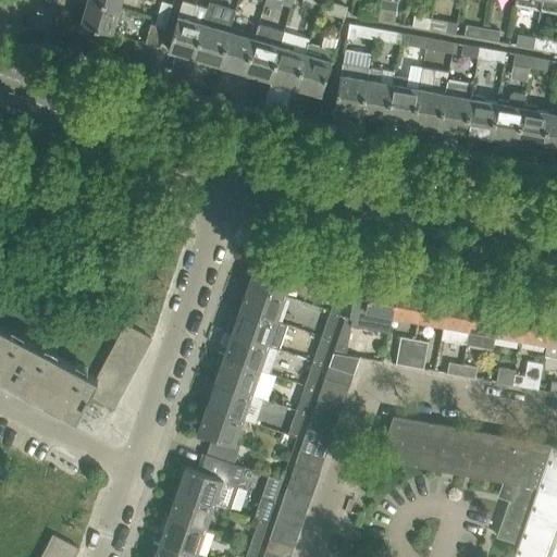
[(97,0),(87,0),(81,24),(112,33),(115,20),(120,21),(124,8),(97,0)]
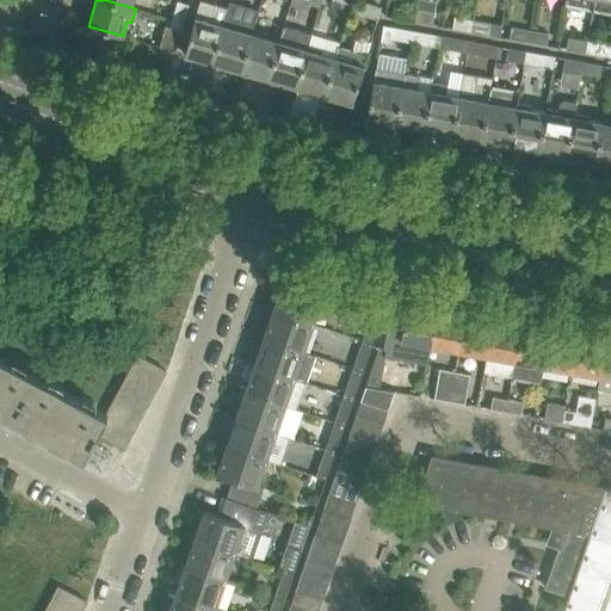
[(197,57),(214,62),(227,22),(230,8),(202,0),(199,0),(184,54),(197,57)]
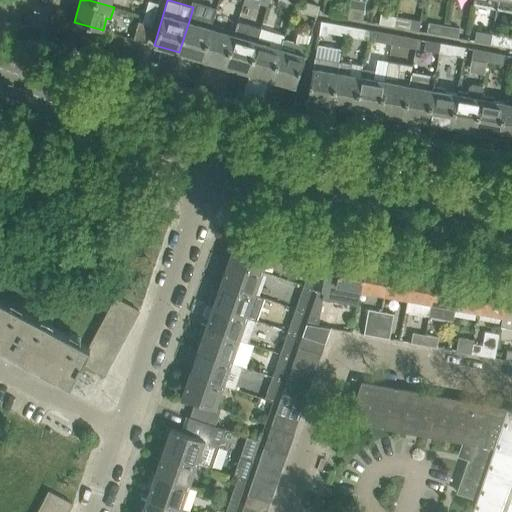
[(195,0),(193,7),(179,52),(202,59),(212,25),(218,5),(199,0),(195,0)]
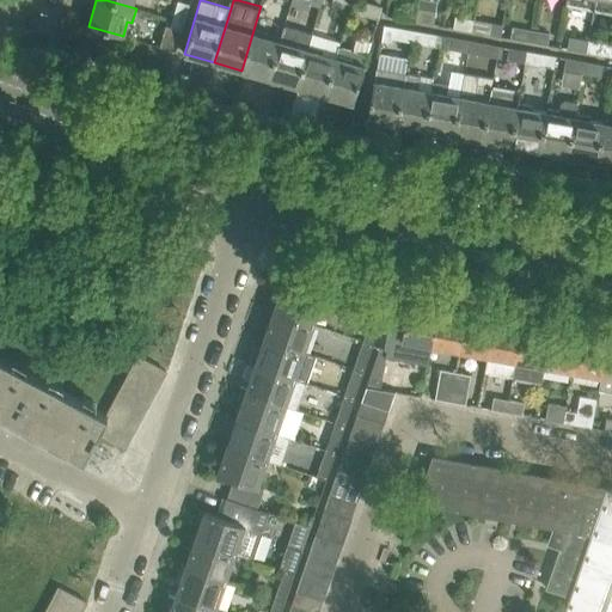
[(349,11),(352,0),(332,0),(331,5),(349,11)]
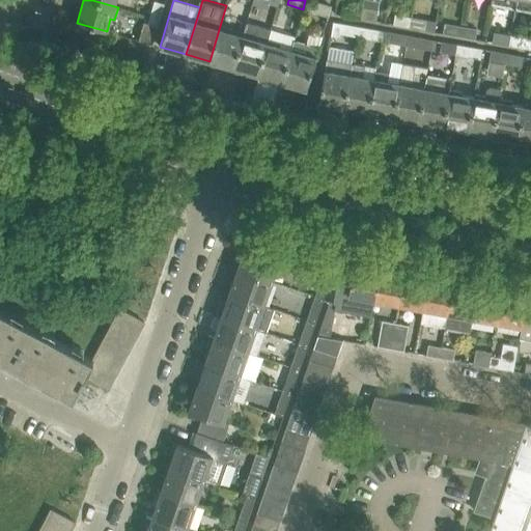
[(491,0),(491,5),(514,9),(516,0),(491,0)]
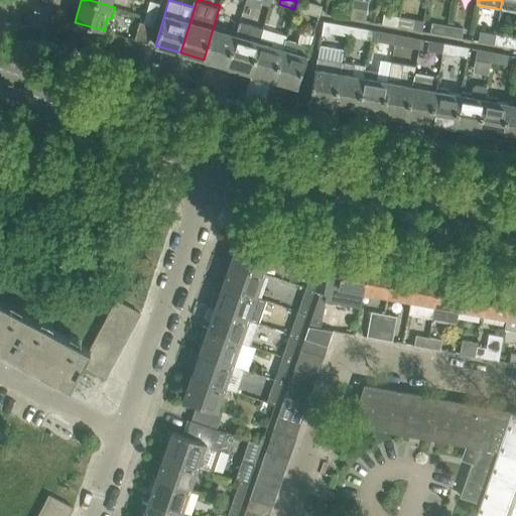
[(515,0),(502,0),(500,9),(515,12),(515,0)]
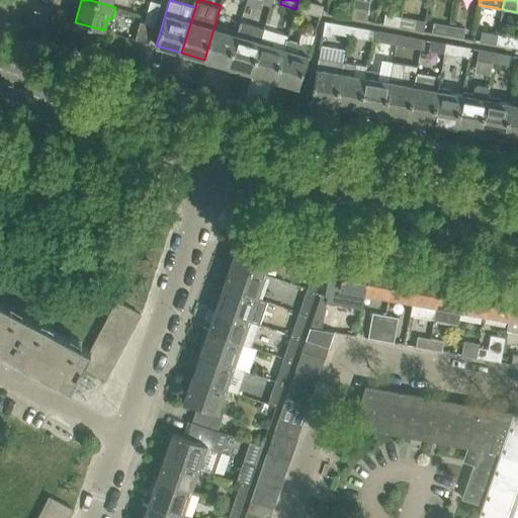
[(151,1),(147,16),(156,19),(160,4),(151,1)]
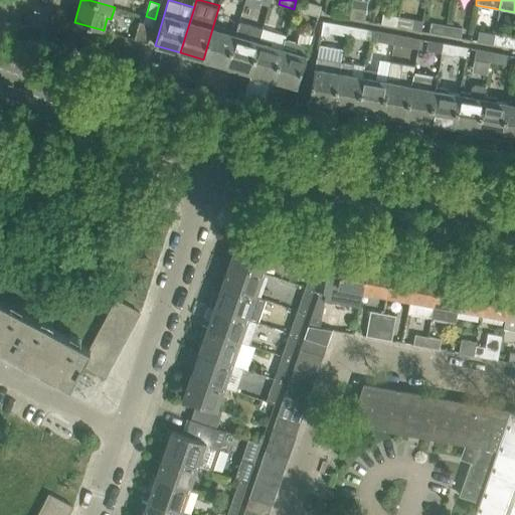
[(321,6),(305,2),(303,11),(318,16),(321,6)]
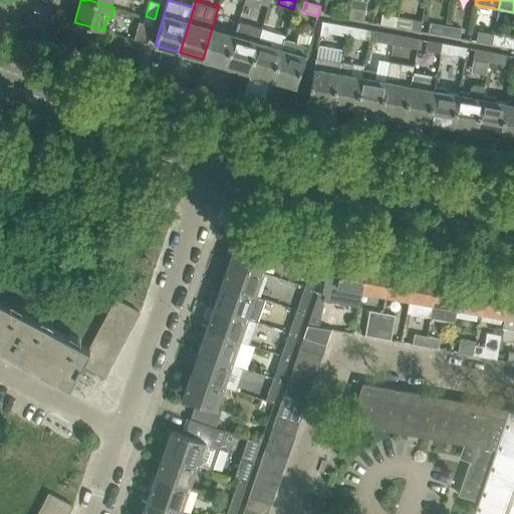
[(333,15),(348,18),(350,9),(334,6),(333,15)]
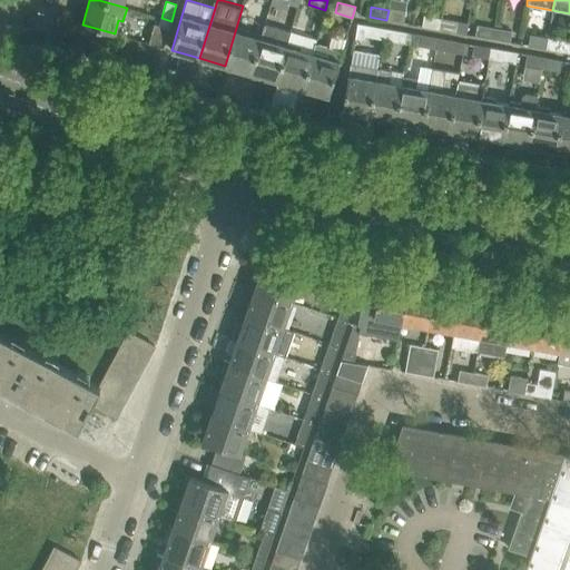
[(389,10),(386,20),(404,23),(406,12),(389,10)]
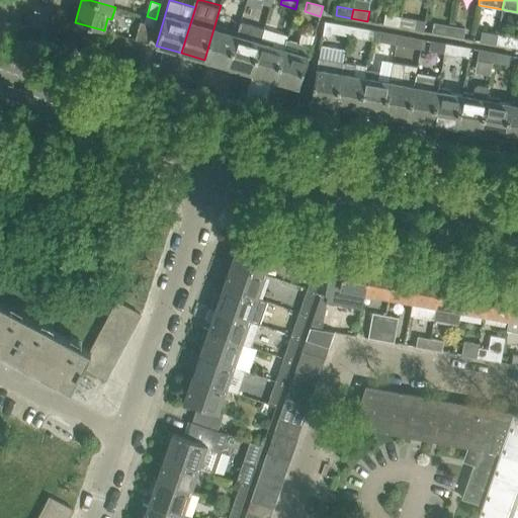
[(383,24),(400,26),(402,17),(385,14),(383,24)]
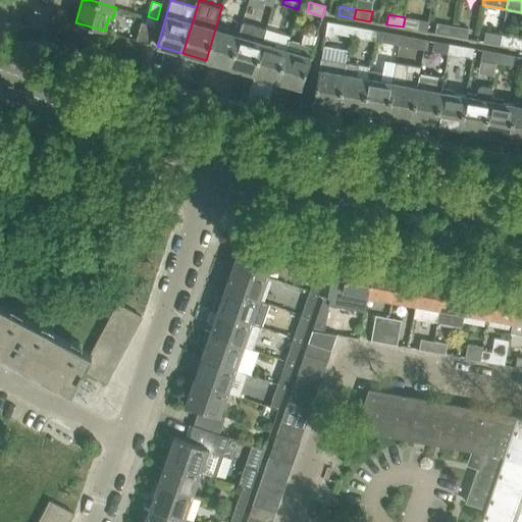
[(148,16),(145,24),(141,23),(136,40),(149,44),(157,19),(148,16)]
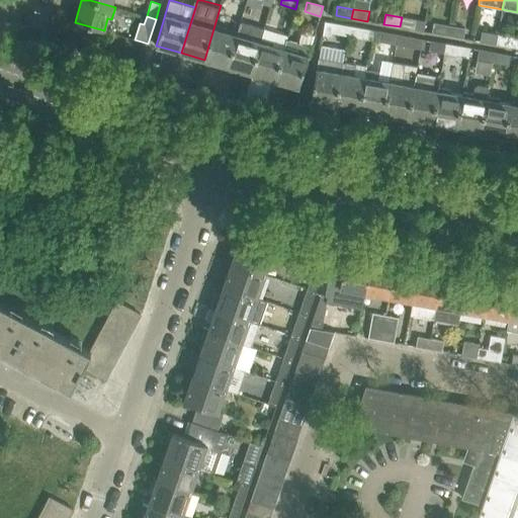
[(402,17),(400,26),(415,29),(417,20),(402,17)]
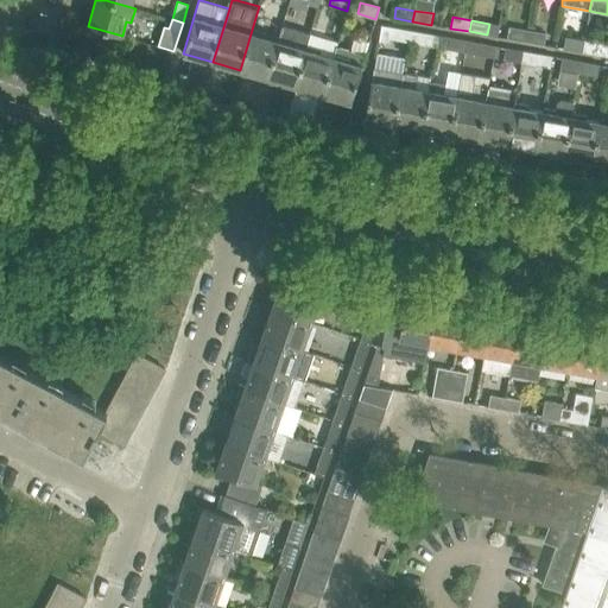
[(267,78),(296,87),(309,45),(311,35),(283,26),(280,37),(267,78)]
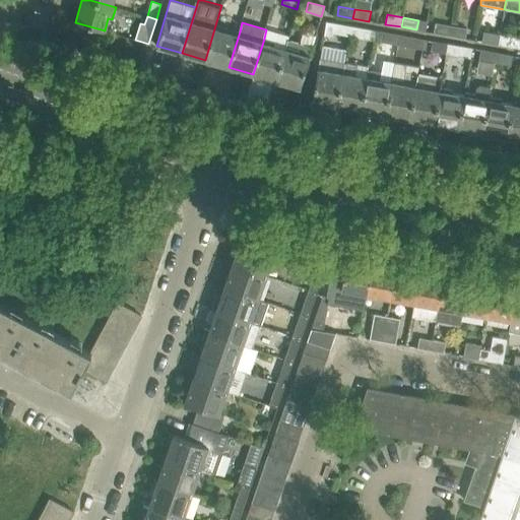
[(348,25),(332,23),(330,33),(346,36),(348,25)]
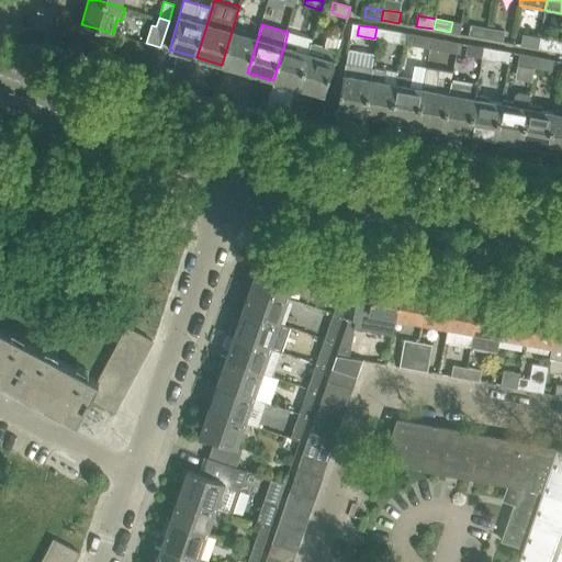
[(469,35),(485,38),(487,29),(470,25),(469,35)]
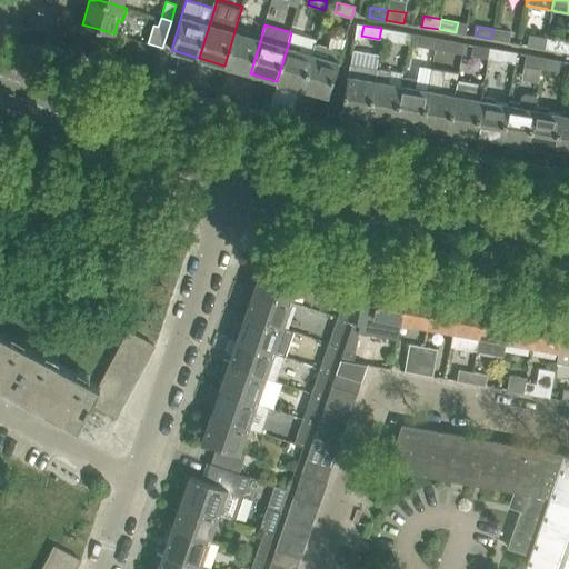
[(236,28),(225,66),(250,73),(262,35),(248,31),(236,28)]
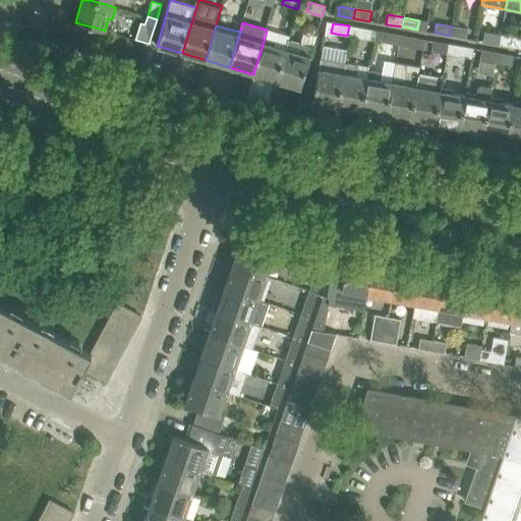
[(371,31),(364,29),(349,25),(347,36),(362,38),(370,40),(371,31)]
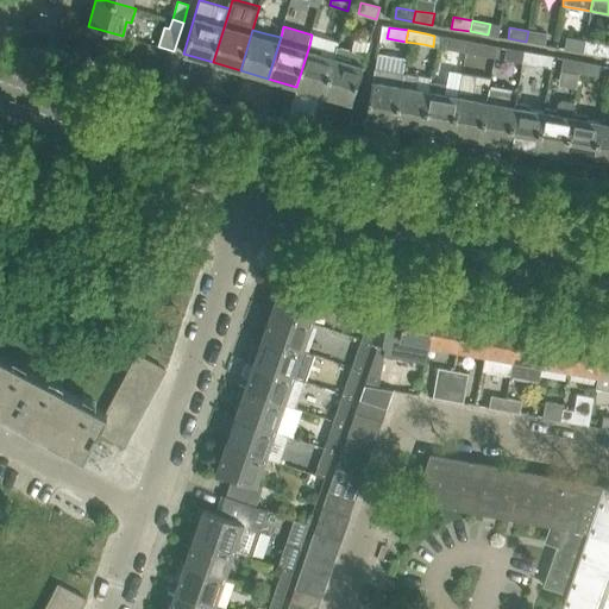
[(528,31),(526,42),(545,45),(546,35),(528,31)]
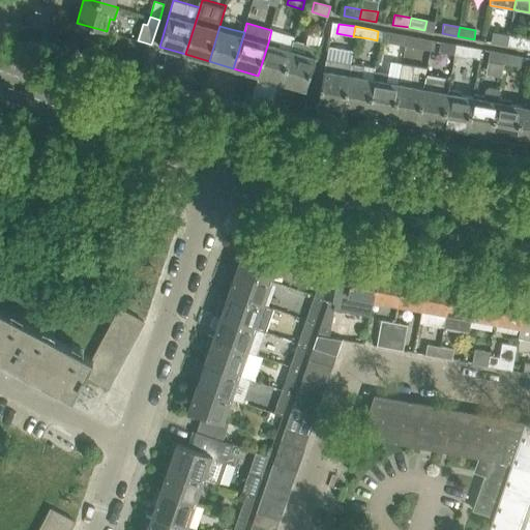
[(404,45),(406,35),(382,31),(380,40),(387,42),(404,45)]
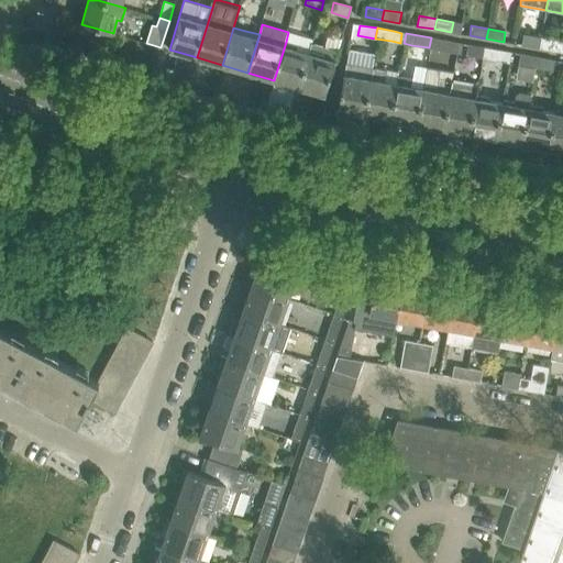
[(520,45),(539,48),(541,37),(522,34),(520,45)]
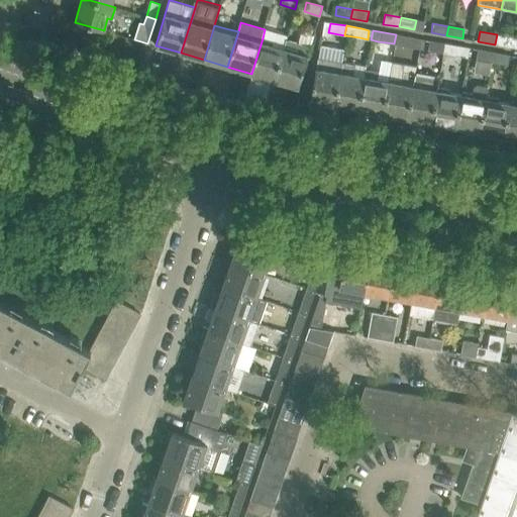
[(420,39),(411,37),(396,34),(394,43),(409,46),(418,48),(420,39)]
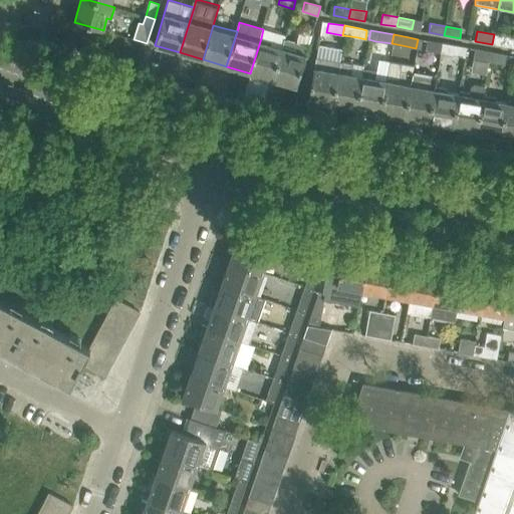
[(513,38),(494,34),(492,44),(513,47),(513,38)]
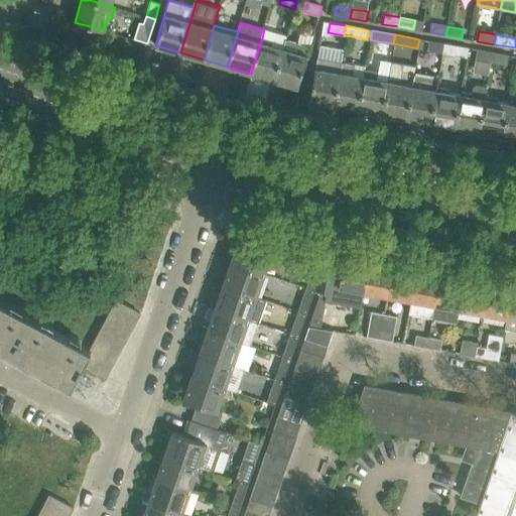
[(251,74),(274,81),(284,44),(283,44),(282,48),(271,45),(272,41),(262,38),(251,74)]
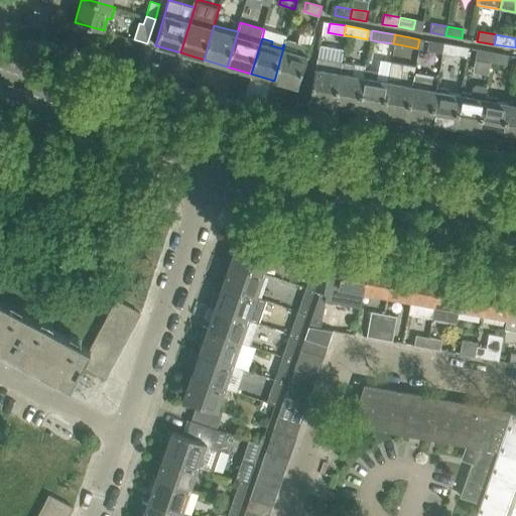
[(285,39),(284,44),(274,81),(297,87),(309,46),(285,39)]
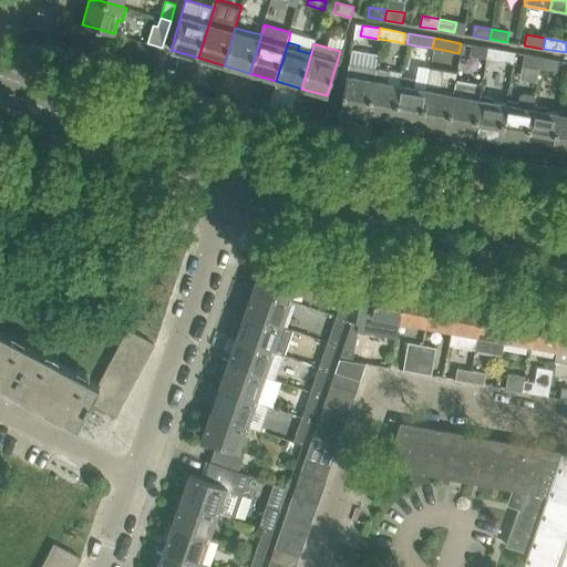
[(468,55),(486,58),(488,48),(471,44),(468,55)]
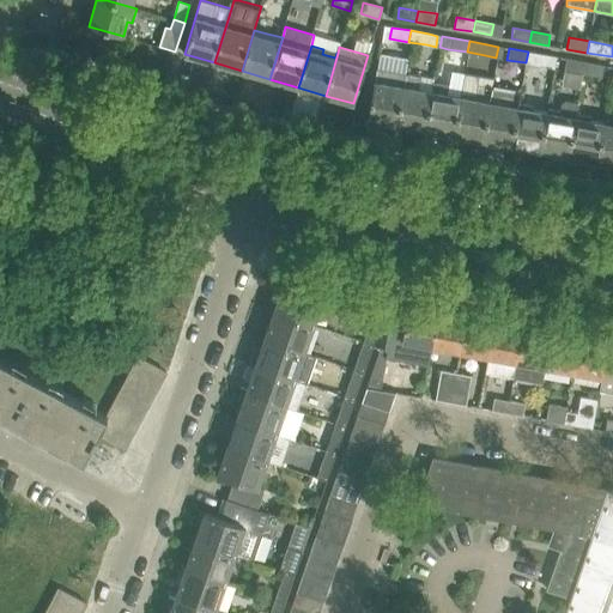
[(556,56),(546,55),(528,52),(526,62),(553,68),(556,56)]
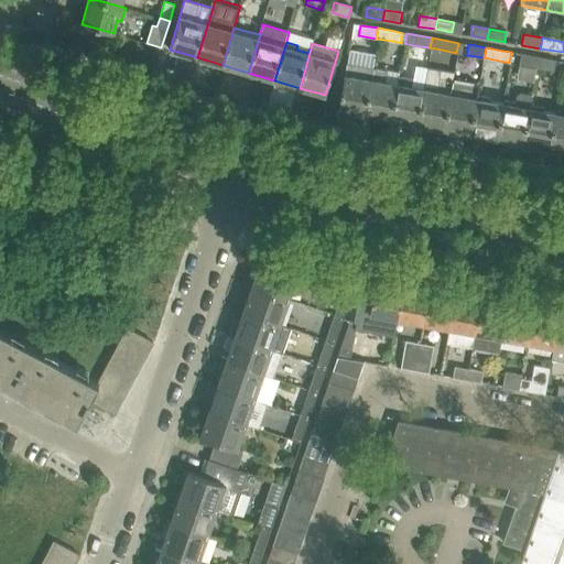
[(519,64),(535,67),(538,57),(521,54),(519,64)]
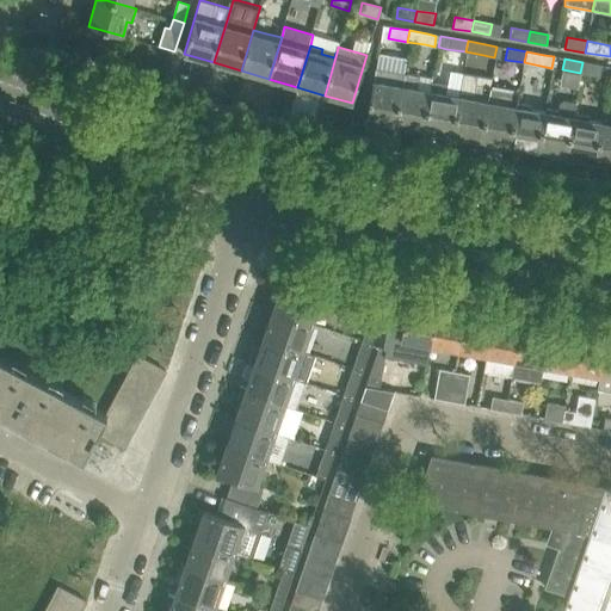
[(582,62),(580,73),(599,76),(602,65),(582,62)]
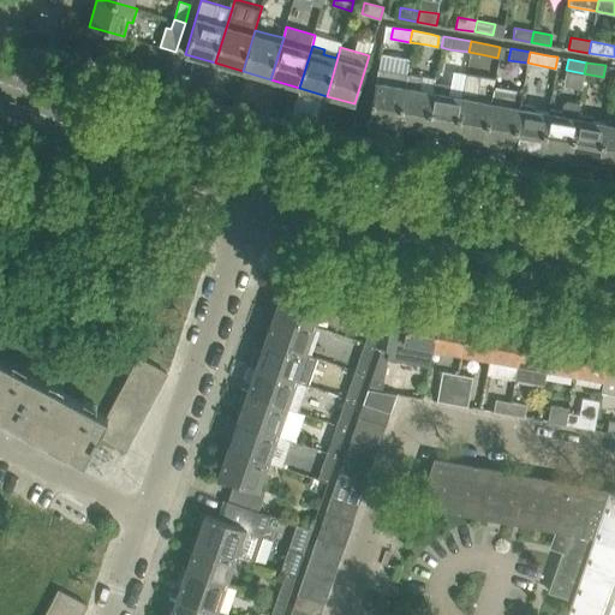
[(369,120),(396,125),(405,82),(404,82),(405,73),(377,69),(369,120)]
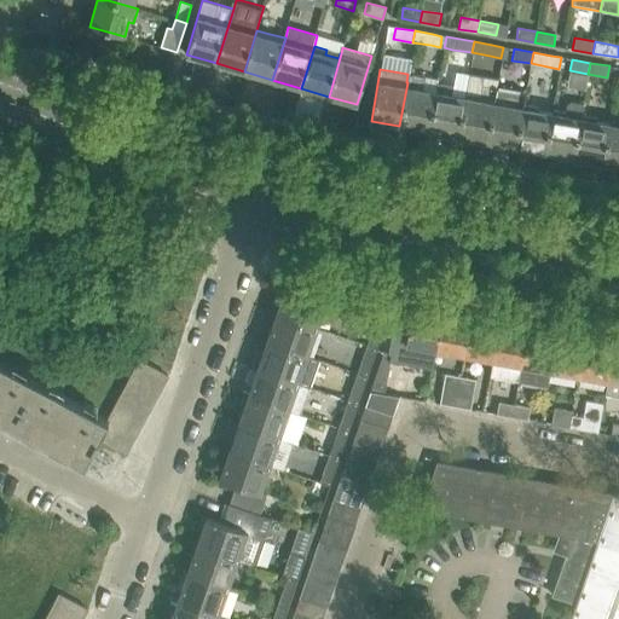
[(409,74),(399,126),(428,131),(438,82),(438,79),(423,76),(409,74)]
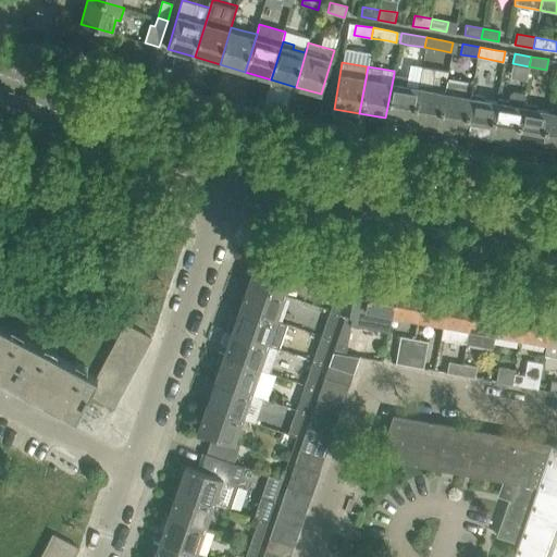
[(418,87),(411,123),(437,127),(446,77),(447,71),(422,66),(418,87)]
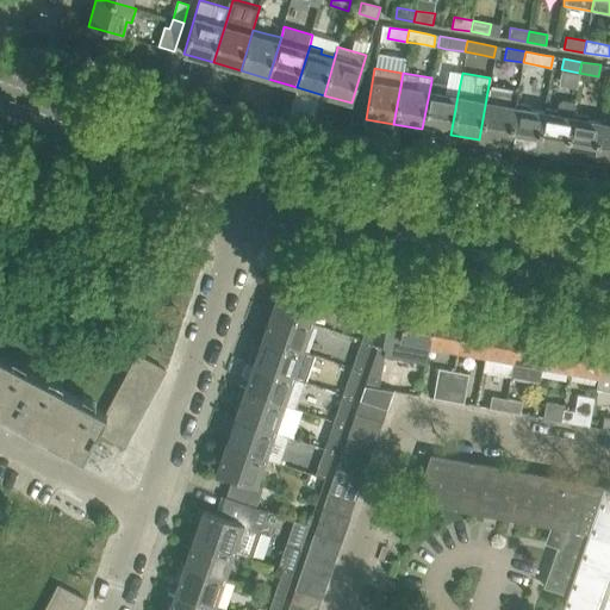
[(431,81),(422,129),(450,135),(458,95),(443,92),(444,85),(431,81)]
